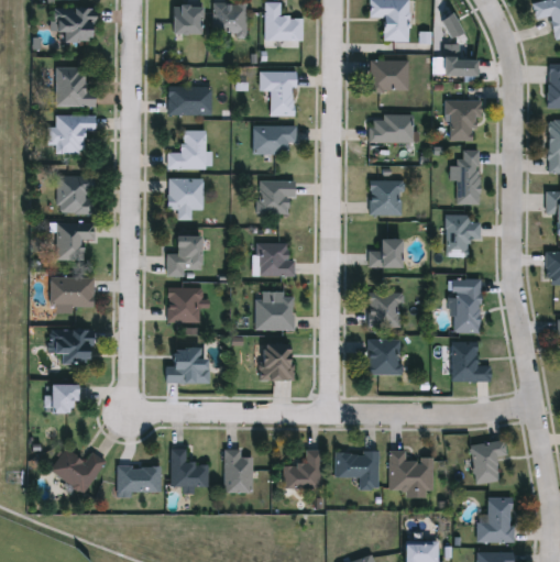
[(409,0),(409,42),(382,42),(382,19),(370,19),(370,0),(409,0)]
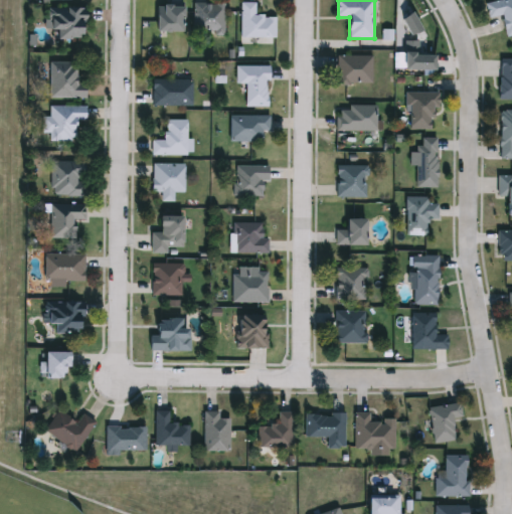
[(511,0),(511,34),(507,35),(504,15),(490,17),(488,2),(502,0),(511,0)]
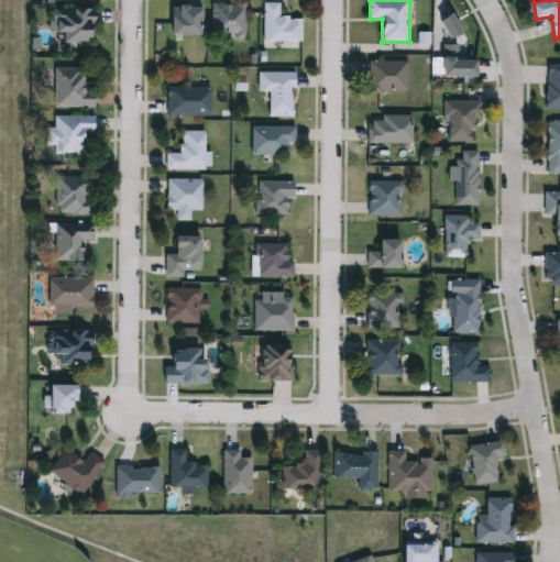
[(248,37),(213,37),(213,2),(248,2),(248,37)]
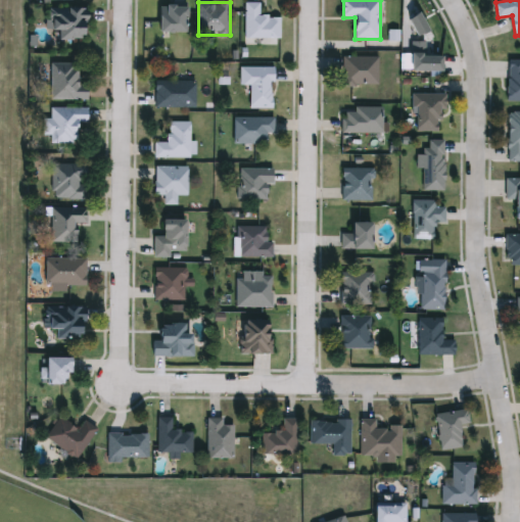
[(246,37),(246,2),(261,2),(261,15),(281,15),(281,37),(246,37)]
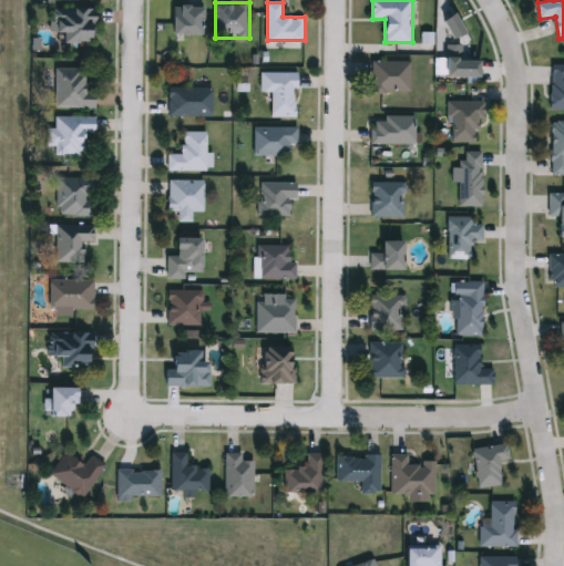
[(172,33),(172,3),(203,3),(203,33),(172,33)]
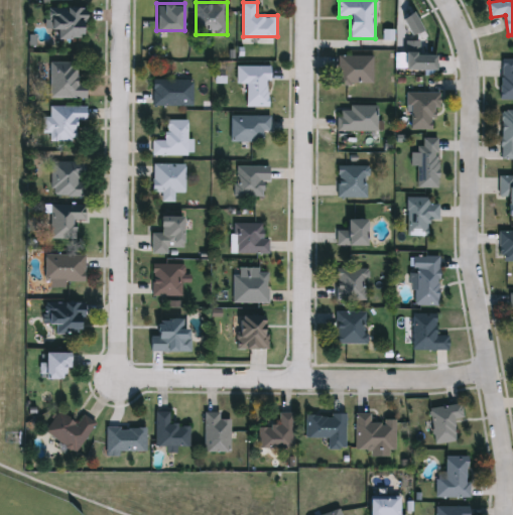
[(87,6),(87,38),(49,38),(49,6),(87,6)]
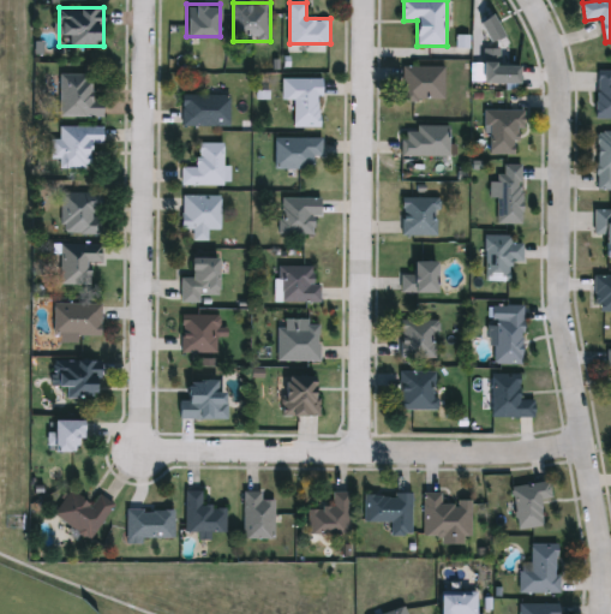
[(519,64),(519,83),(484,83),(484,48),(499,48),(499,64),(519,64)]
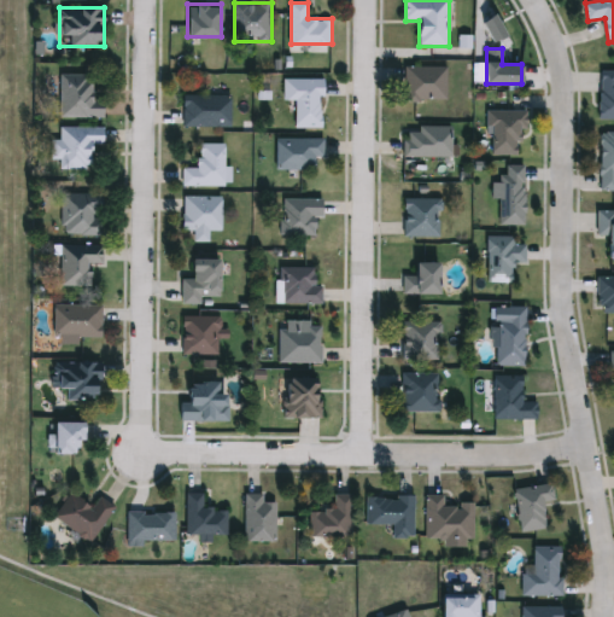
[(449,67),(449,100),(407,100),(407,67),(449,67)]
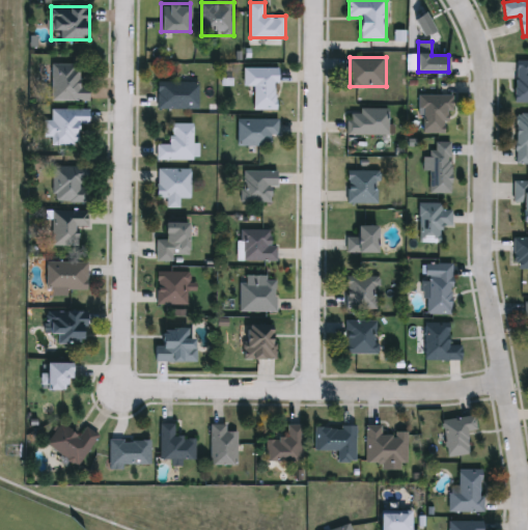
[(527,102),(517,102),(517,60),(527,60),(527,102)]
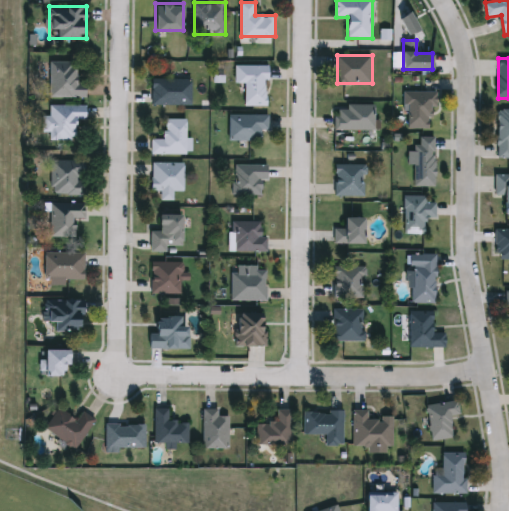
[(77,60),(77,81),(87,81),(87,97),(51,97),(51,60),(77,60)]
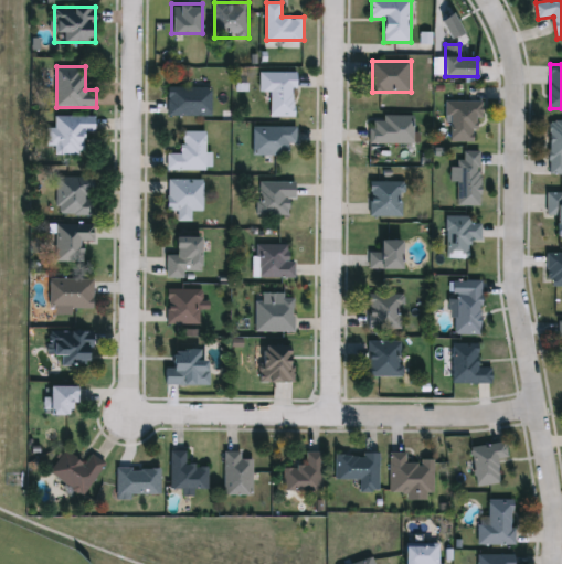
[(296,116),(272,116),(272,92),(262,92),(262,72),(296,72),(296,116)]
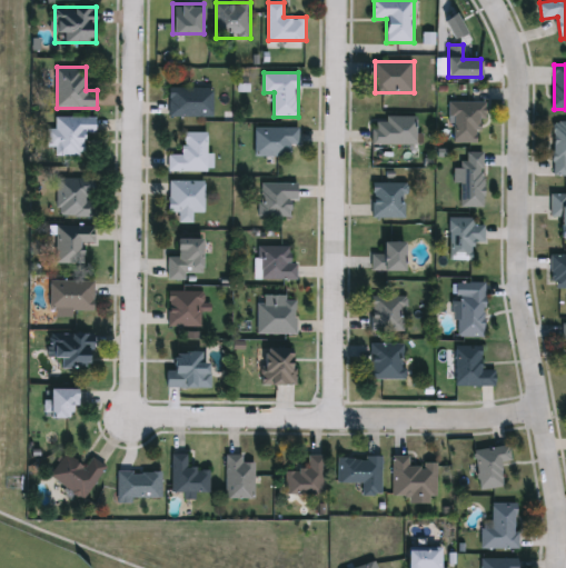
[(170,117),(170,88),(215,88),(215,117),(170,117)]
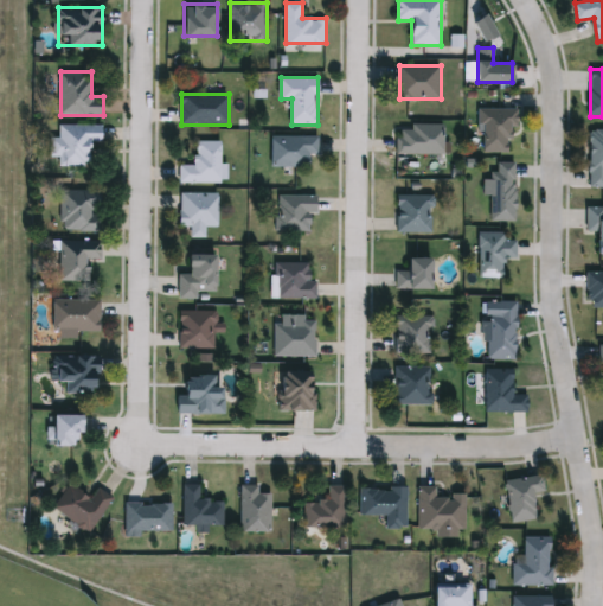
[(519,108),(519,127),(512,127),(512,151),(482,151),(482,108),(519,108)]
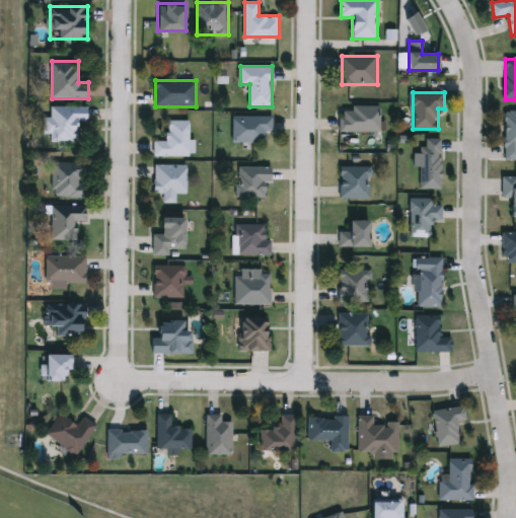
[(88,121),(77,121),(77,142),(52,142),(52,134),(50,134),(51,106),(88,106),(88,121)]
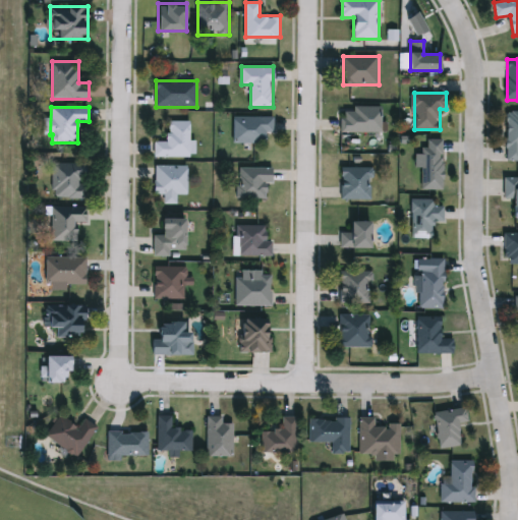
[(383,131),(342,131),(342,107),(383,107),(383,131)]
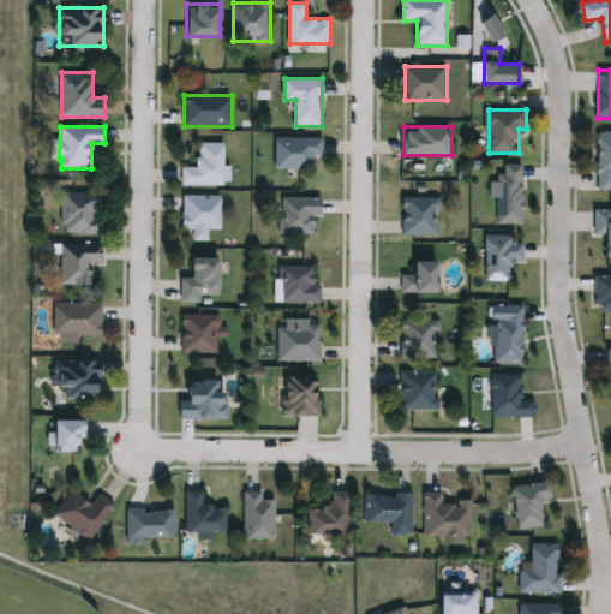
[(610,189),(598,189),(598,130),(610,130),(610,189)]
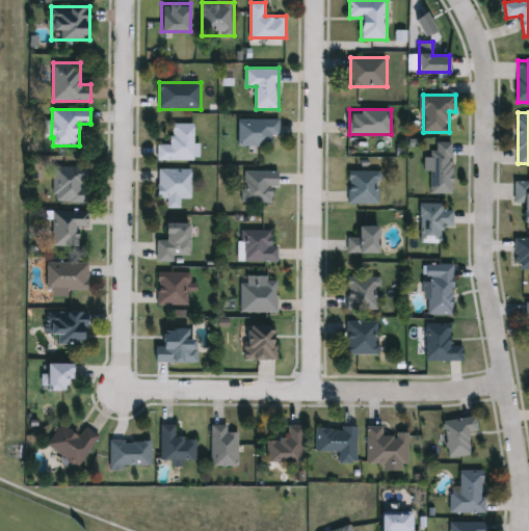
[(281,134),(272,134),(272,145),(239,145),(239,118),(281,118),(281,134)]
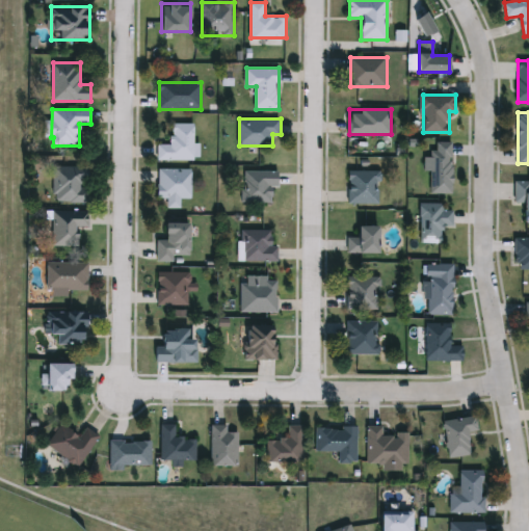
[(195,123),(195,143),(200,143),(200,159),(159,159),(159,143),(173,143),(173,123),(195,123)]
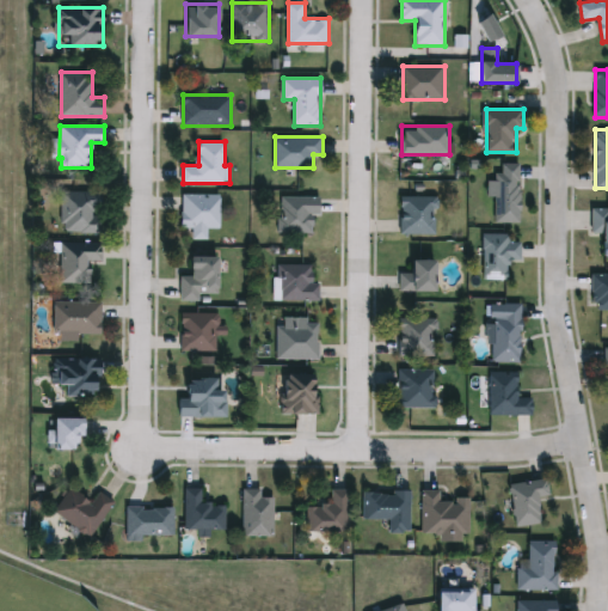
[(496,222),(496,163),(521,163),(521,222),(496,222)]
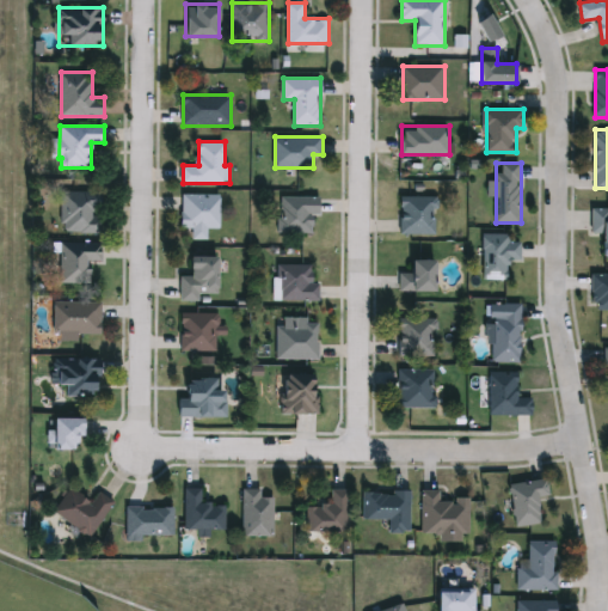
[(63,191),(103,191),(103,233),(63,233),(63,191)]
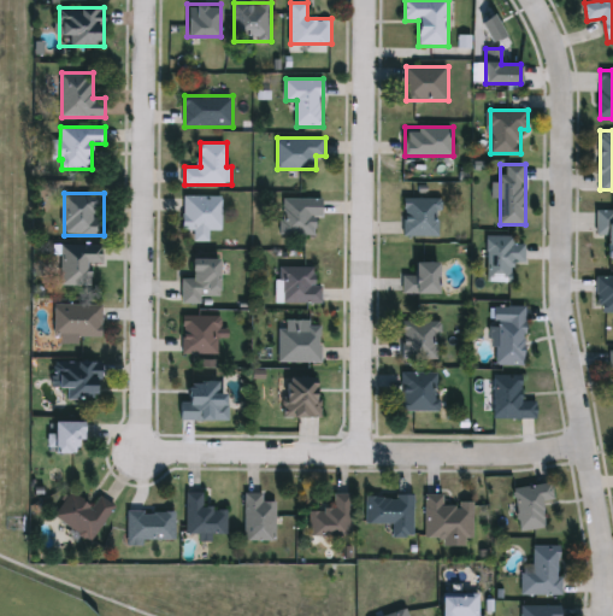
[(223,195),(223,230),(211,230),(211,241),(195,241),(195,230),(184,230),(184,195),(223,195)]
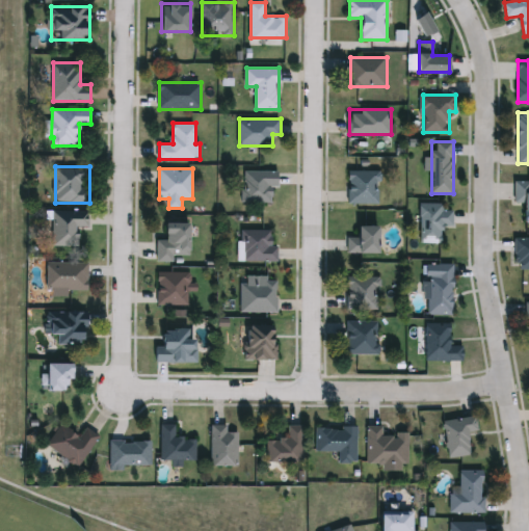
[(244,203),(244,170),(279,170),(279,187),(273,187),(273,203),(244,203)]
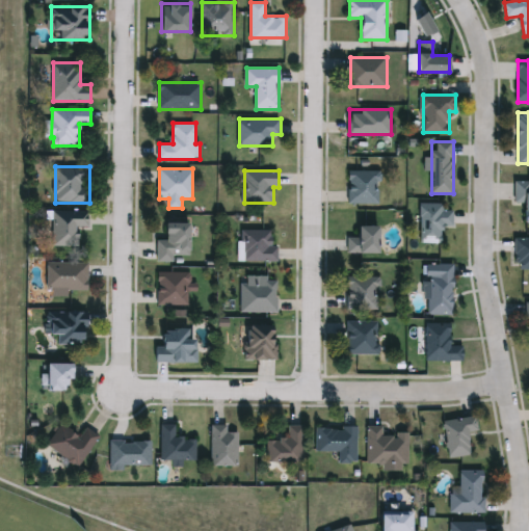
[(381,203),(349,203),(349,170),(381,170),(381,203)]
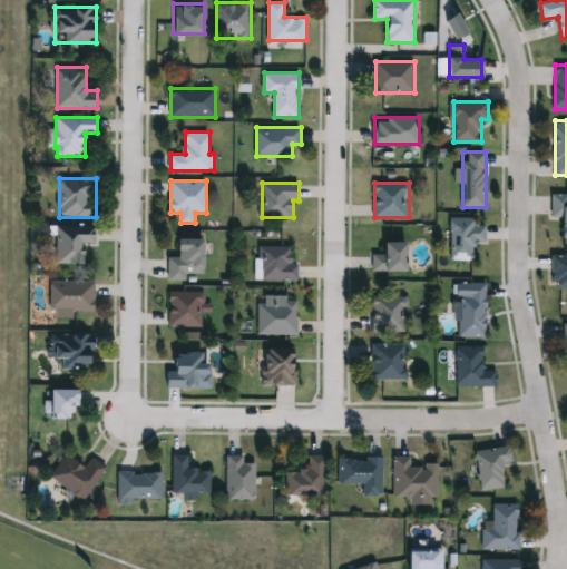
[(566,237),(561,237),(561,218),(553,218),(553,194),(566,194),(566,237)]
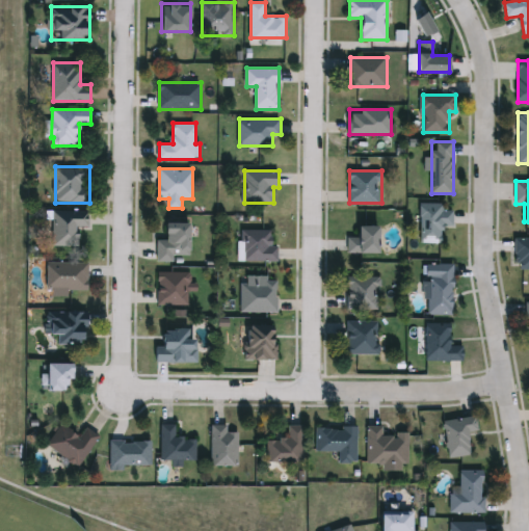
[(453,210),(453,226),(442,226),(442,243),(421,243),(421,203),(445,203),(445,210),(453,210)]
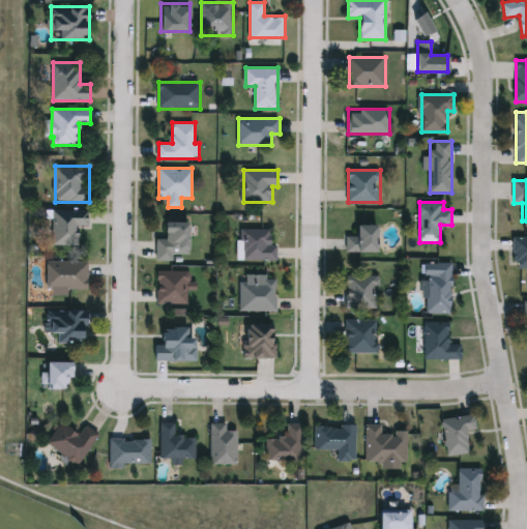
[(54,245),(54,210),(90,210),(90,227),(79,227),(79,245),(54,245)]
